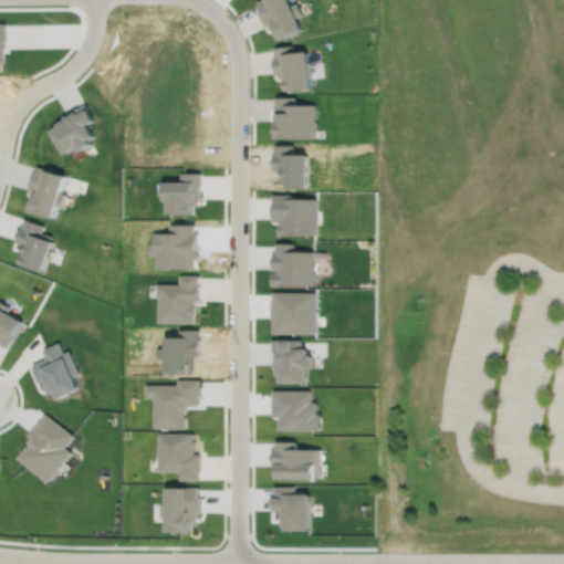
[(259,0),(254,2),(259,10),(257,11),(264,27),(268,25),(272,33),(275,32),(279,40),(292,33),(293,34),(298,32),(296,31),(301,29),(295,18),(301,14),(295,3),(290,6),(286,0),(259,0)]
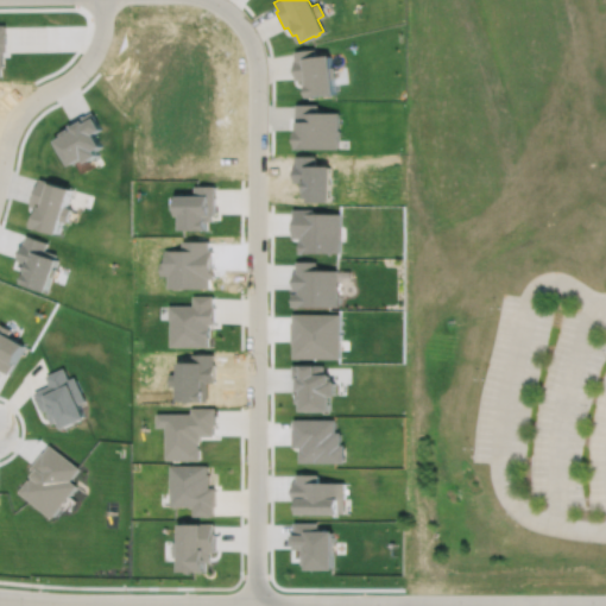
[(292,52),(294,61),(292,61),(295,81),(301,80),(302,89),(305,88),(307,98),(333,94),(328,55),(314,57),(313,50),(292,52)]
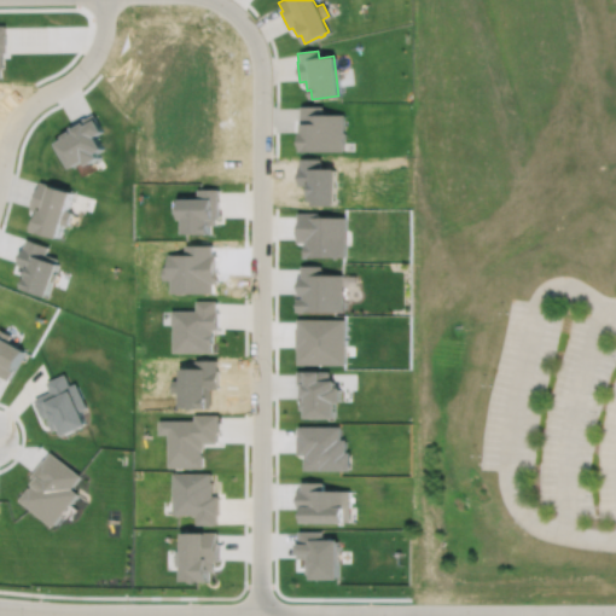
[(298,108),(298,132),(297,132),(297,152),(342,152),(342,139),(343,139),(343,133),(342,133),(342,115),(320,115),(320,106),(298,108)]
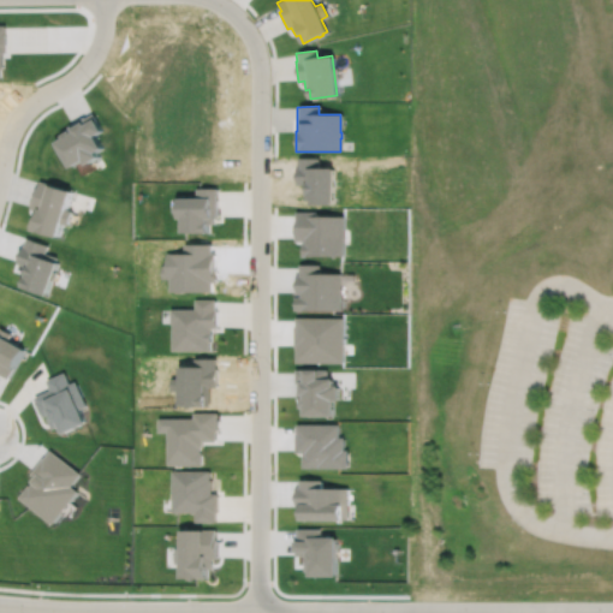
[(57,142),(71,166),(84,158),(88,162),(97,158),(94,152),(100,149),(93,136),(100,131),(91,117),(84,121),(83,120),(70,129),(72,132),(57,142)]
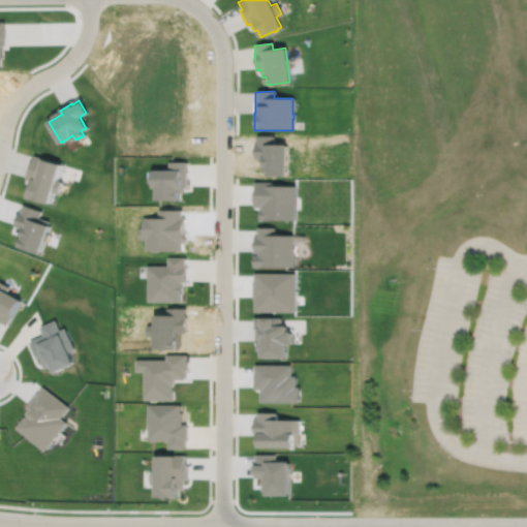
[(33,157),(31,164),(30,164),(25,180),(29,181),(27,189),(29,190),(27,198),(49,205),(52,192),(58,194),(61,183),(56,181),(61,164),(33,157)]
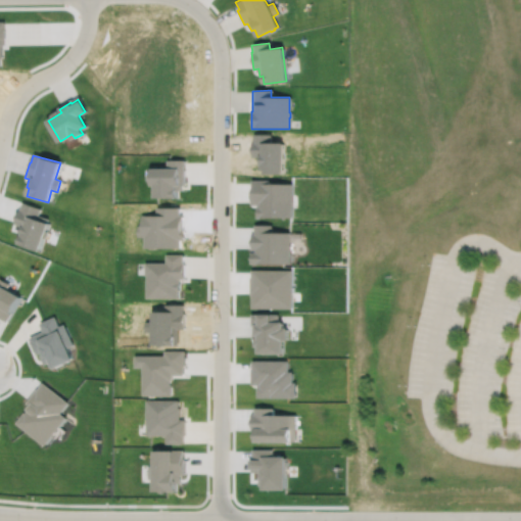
[(251,181),(251,204),(259,204),(259,207),(256,207),(256,218),(292,218),(292,185),(268,185),(268,181),(251,181)]
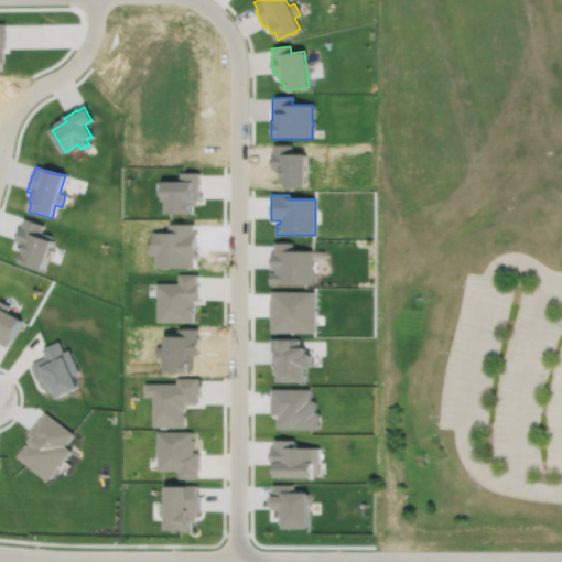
[(276,245),(276,255),(272,255),(272,269),(282,269),(282,273),(272,273),(271,284),(311,284),(311,273),(309,273),(309,261),(311,261),(311,252),(299,252),(299,254),(290,254),(291,245),(276,245)]
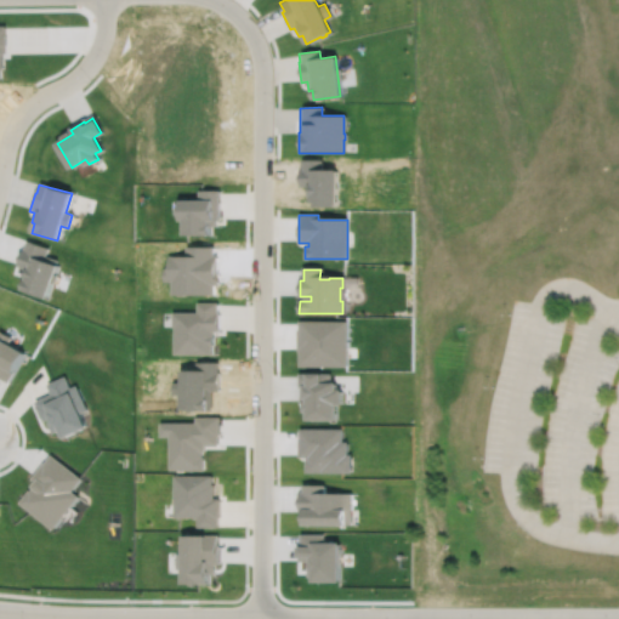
[(170,313),(170,329),(171,329),(171,356),(209,356),(209,347),(211,347),(211,333),(217,333),(217,314),(215,314),(215,304),(194,304),(194,314),(170,313)]
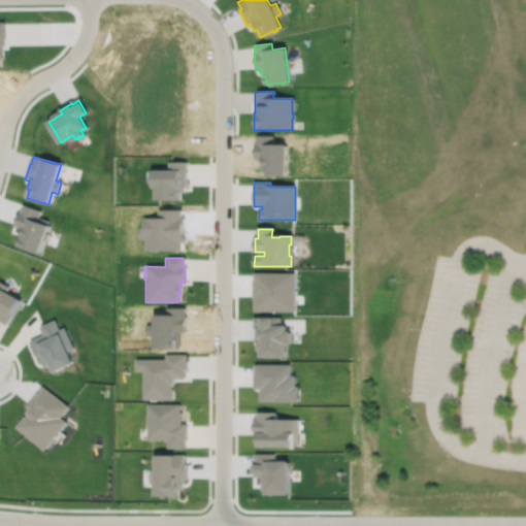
[(0,324),(5,327),(20,301),(5,294),(8,288),(0,283),(0,324)]
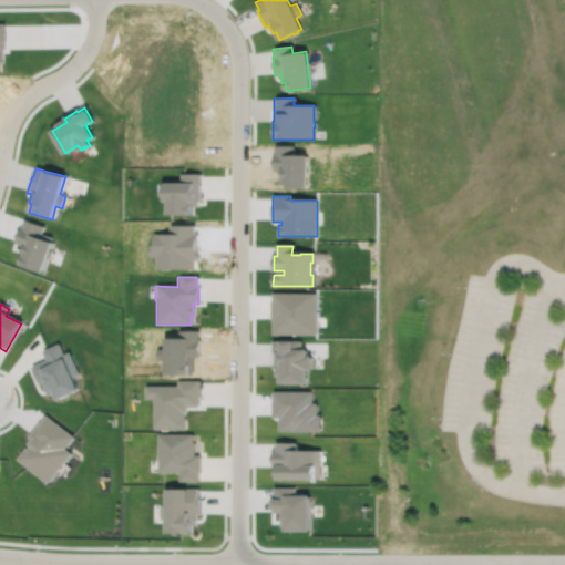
[(273,342),(273,355),(273,368),(280,368),(280,383),(307,383),(307,369),(311,369),(311,357),(307,357),(307,350),(300,350),(300,342),(273,342)]
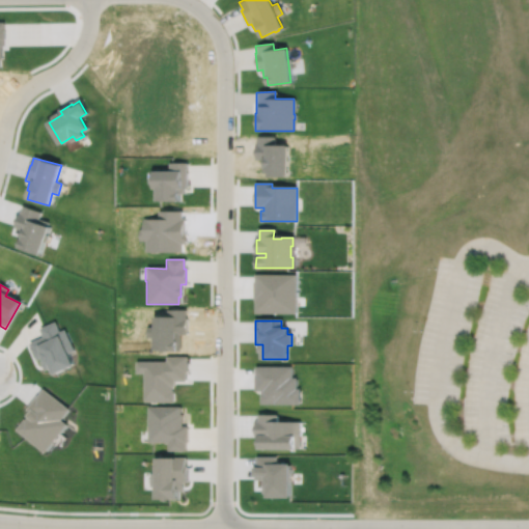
[(28,345),(30,349),(29,349),(33,359),(34,358),(35,361),(43,359),(44,362),(40,363),(45,372),(50,370),(53,377),(73,367),(67,355),(73,353),(63,331),(58,333),(54,323),(38,330),(43,338),(28,345)]
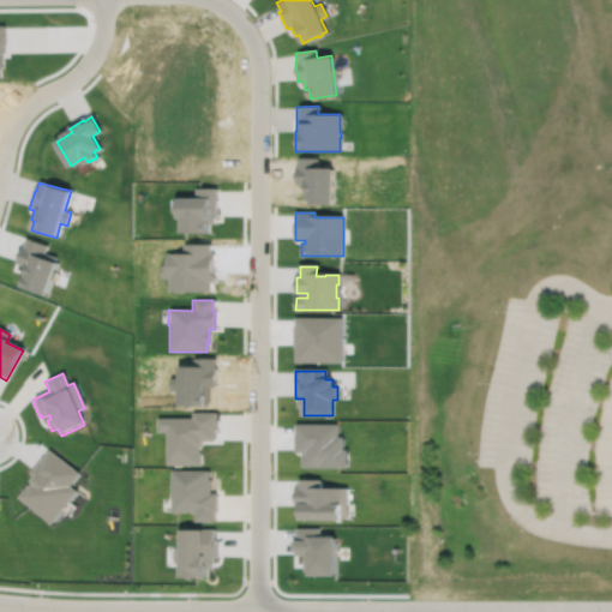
[(157,419),(157,431),(167,431),(167,465),(201,466),(201,454),(199,454),(199,447),(202,447),(202,442),(214,442),(214,432),(216,432),(216,413),(192,413),(192,419),(157,419)]
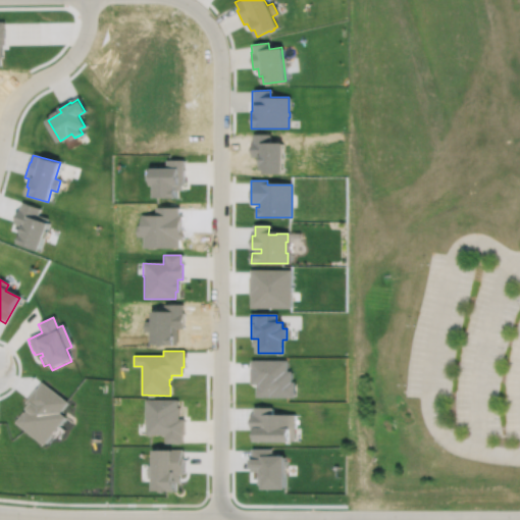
[(14,424),(43,447),(64,420),(58,415),(66,405),(41,384),(36,392),(35,391),(26,404),(29,407),(26,411),(27,412),(23,415),(22,414),(14,424)]
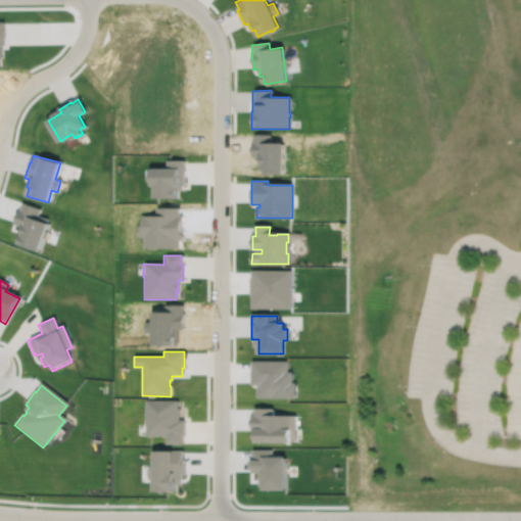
[(144,400),(144,436),(164,436),(164,444),(182,444),(182,436),(183,436),(183,420),(178,420),(178,409),(177,409),(177,400),(144,400)]
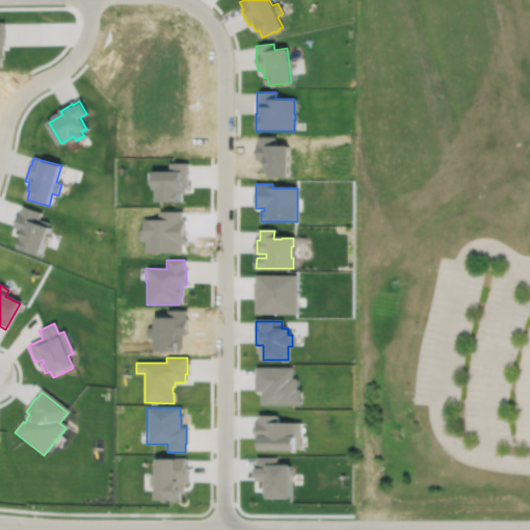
[(256,458),(257,466),(255,466),(255,481),(265,481),(265,486),(262,486),(262,494),(267,494),(267,498),(289,498),(289,466),(275,466),(275,457),(256,458)]
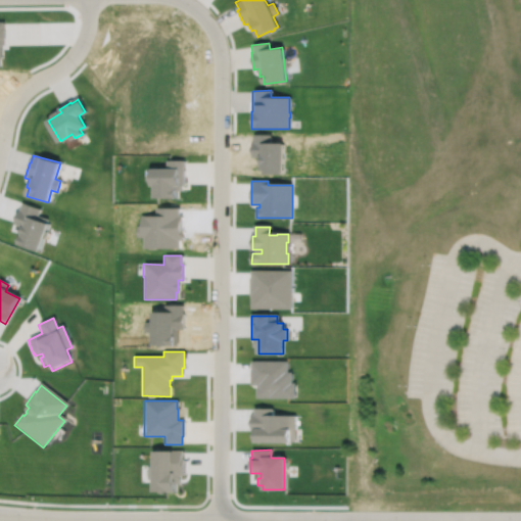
[(153,451),(153,468),(148,468),(148,479),(153,479),(153,491),(176,491),(176,481),(175,481),(175,474),(183,474),(183,463),(182,463),(182,451),(153,451)]
